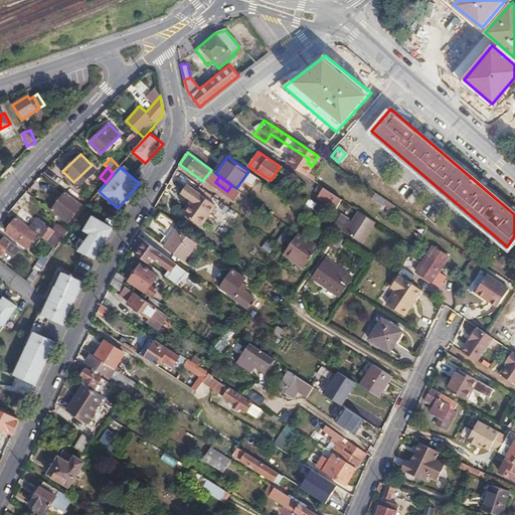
[(212,186),(208,192),(229,207),(234,200),(223,193),(223,194),(212,186)]
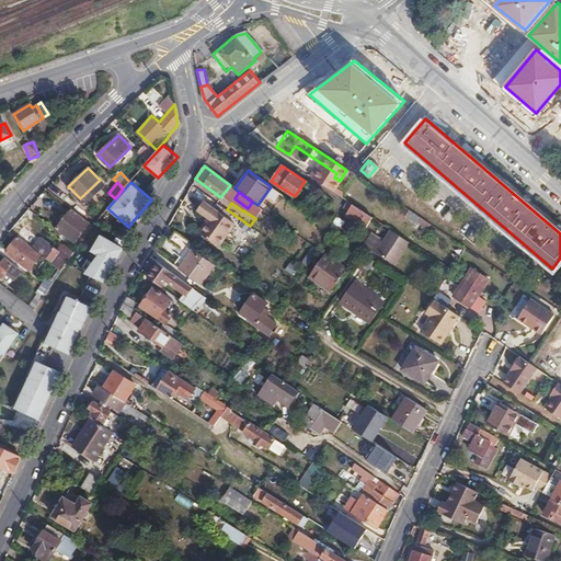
[(84,217),(89,221),(94,225),(104,212),(94,205),(84,217)]
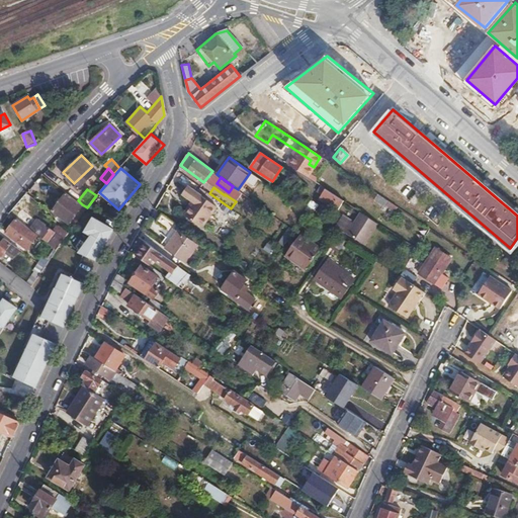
[(345,201),(327,189),(320,198),(339,210),(345,201)]
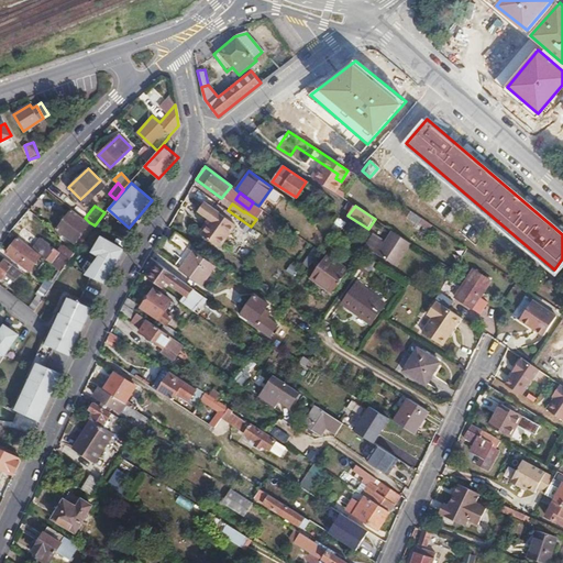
[(85,218),(73,209),(57,229),(74,242),(89,222),(85,218)]
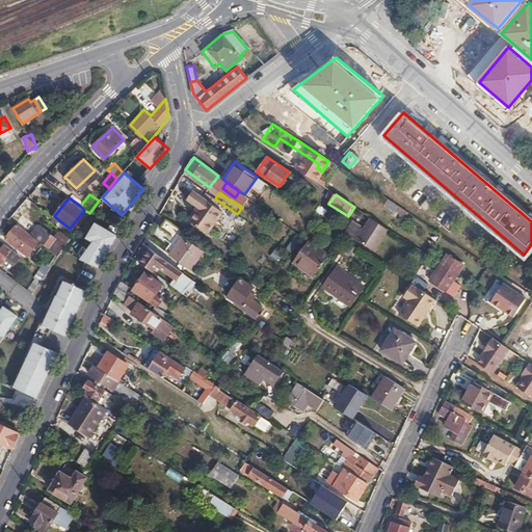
[(221,211),(204,197),(197,205),(200,207),(190,219),(206,232),(221,211)]
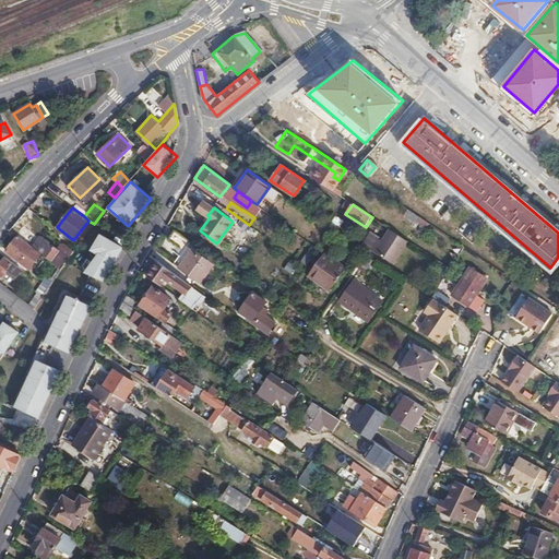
[(299,236),(314,247),(325,232),(310,221),(299,236)]
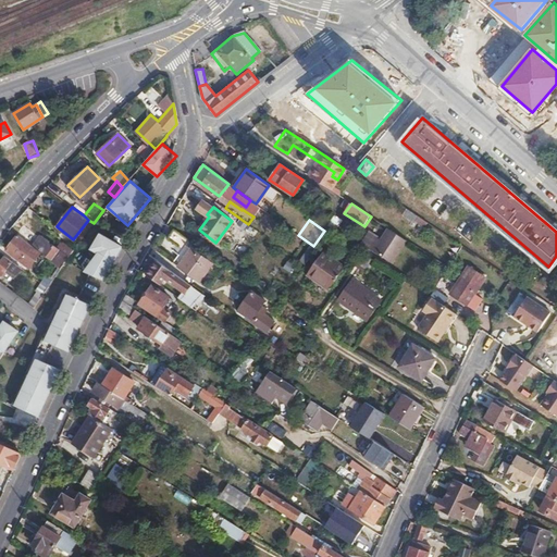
[(123,227),(118,224),(88,273),(94,276),(123,227)]
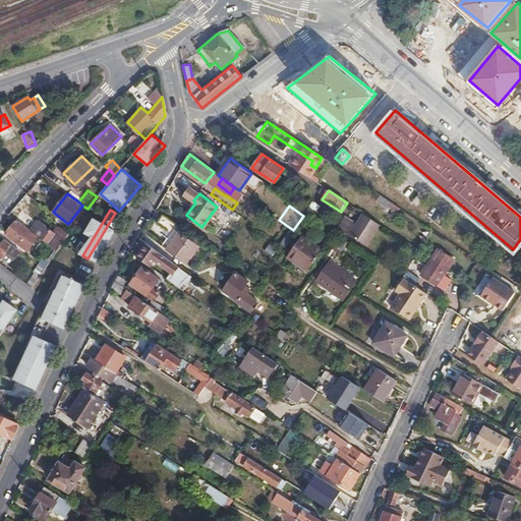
[(367,247),(383,226),(363,213),(356,223),(346,216),(338,227),(367,247)]
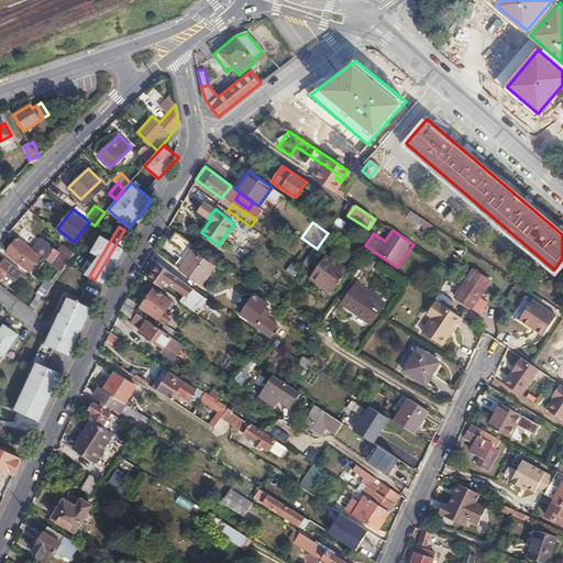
[(195,245),(176,231),(170,239),(186,251),(176,265),(202,285),(213,267),(190,251),(195,245)]
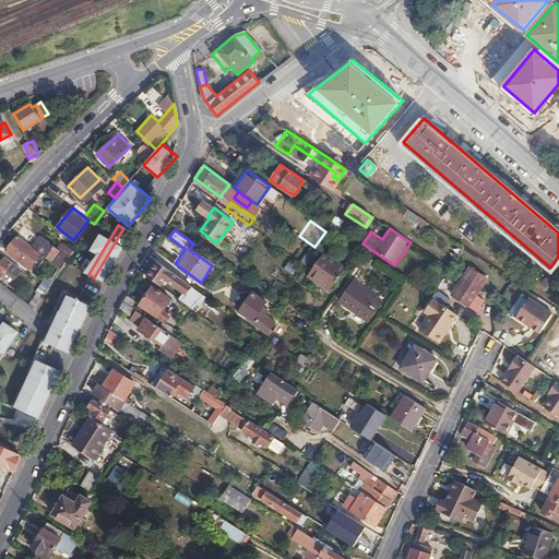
[(33,247),(18,236),(7,251),(21,262),(33,247)]
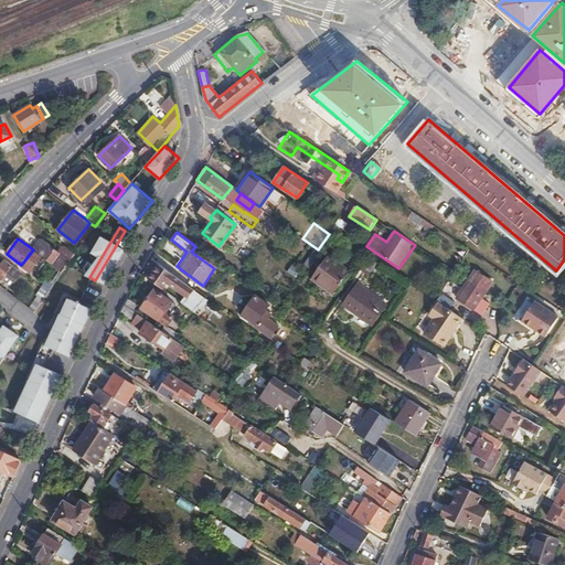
[(50,244),(41,256),(62,272),(62,270),(64,268),(73,255),(70,253),(67,257),(50,244)]
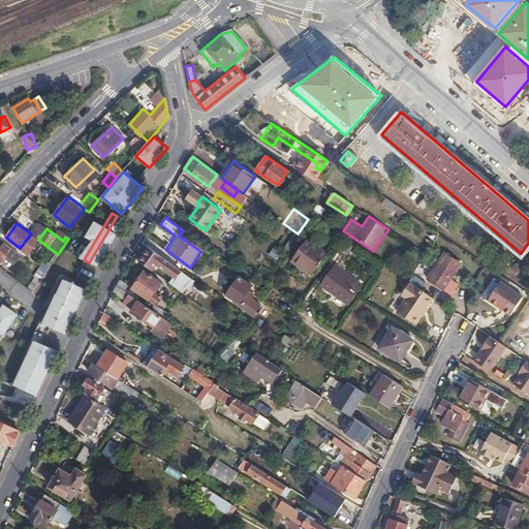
[(327,254),(306,240),(291,260),(311,275),(327,254)]
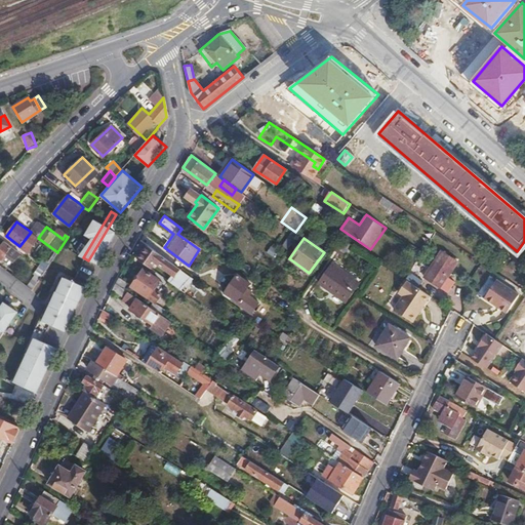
[(179,269),(140,239),(135,247),(135,248),(143,254),(139,259),(152,269),(156,261),(175,275),(179,269)]
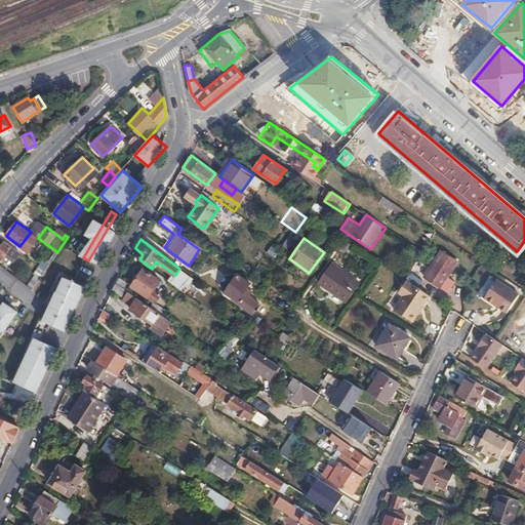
[(346,257),(354,246),(342,239),(334,250),(346,257)]
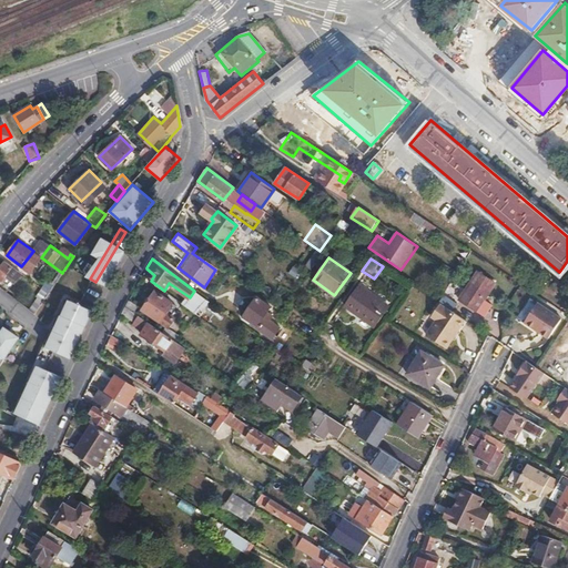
[(21,273),(6,261),(0,267),(0,279),(2,281),(6,276),(14,282),(21,273)]
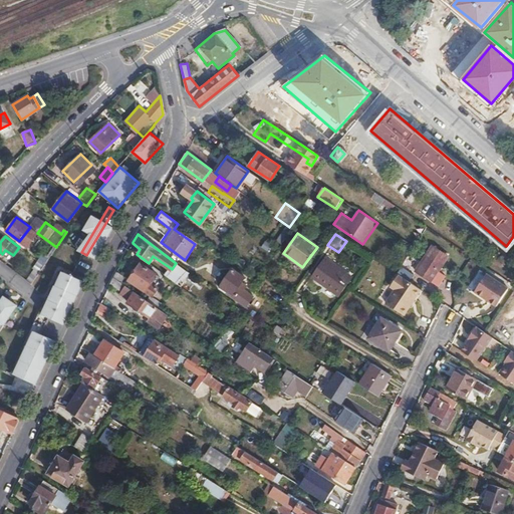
[(0,330),(0,349),(14,328),(38,339),(45,328),(85,258),(58,244),(56,246),(56,247),(40,271),(32,283),(23,295),(0,330)]
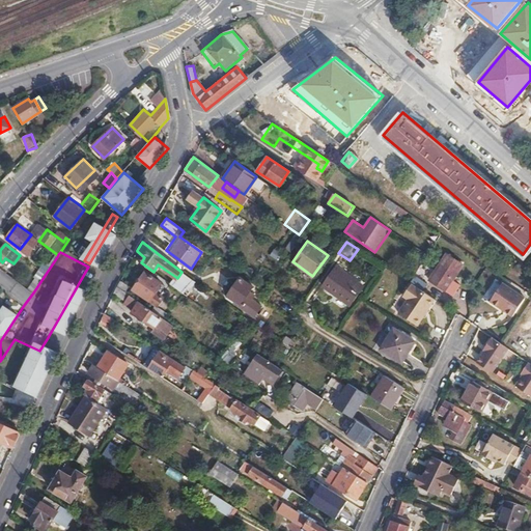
[(464,266),(448,255),(430,281),(447,292),(464,266)]
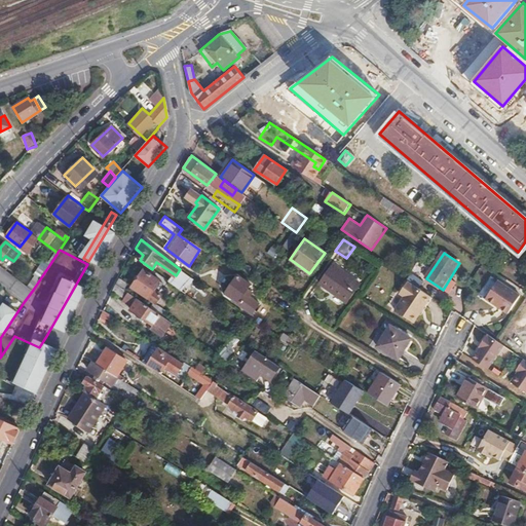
[(359,283),(332,264),(318,283),(345,301),(359,283)]
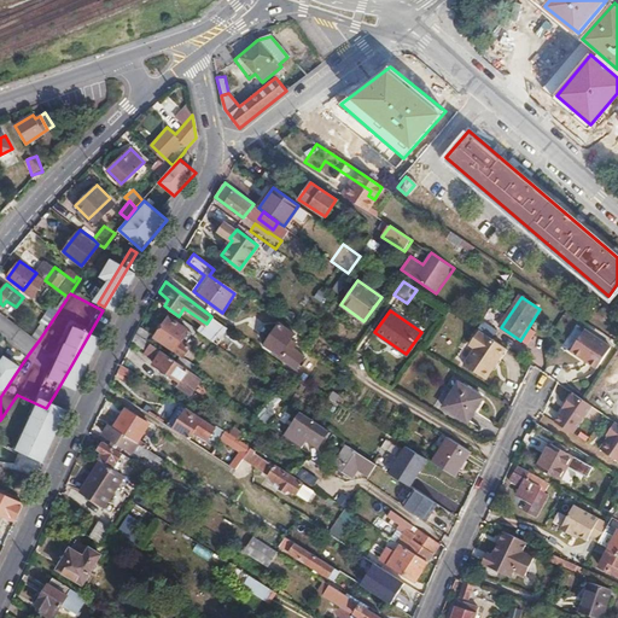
[(39,340),(0,312),(0,333),(28,355),(39,340)]
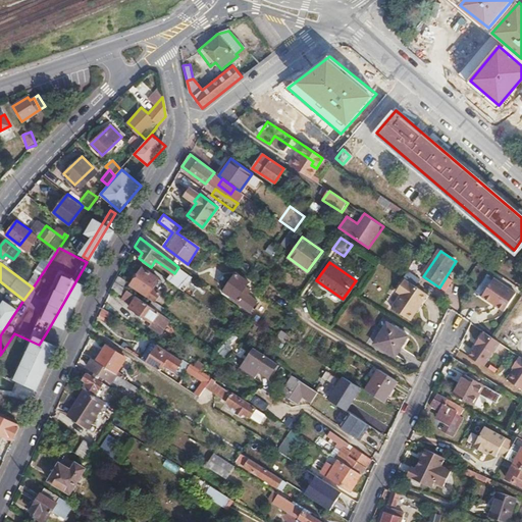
[(131,283),(131,285),(145,295),(147,295),(158,277),(143,267),(131,283)]
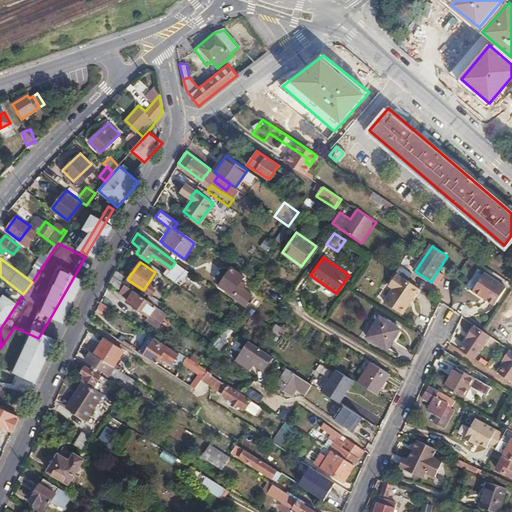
[(412,273),(400,265),(396,272),(397,272),(407,280),(412,273)]
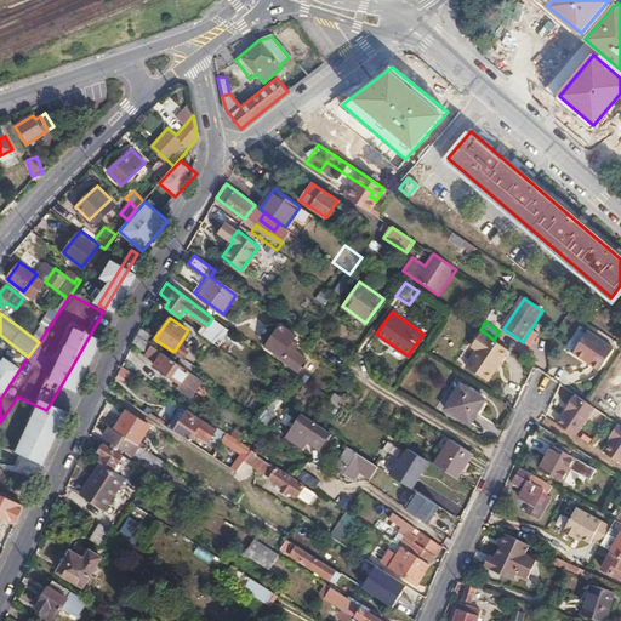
[(576,354),(587,329),(579,325),(567,349),(576,354)]
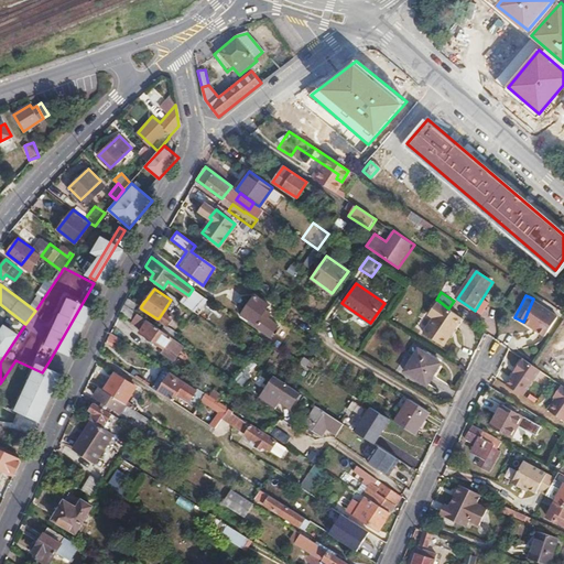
[(246,311),(241,316),(269,337),(277,325),(267,318),(270,314),(266,311),(269,306),(256,296),(253,299),(252,302),(247,297),(240,306),(246,311)]
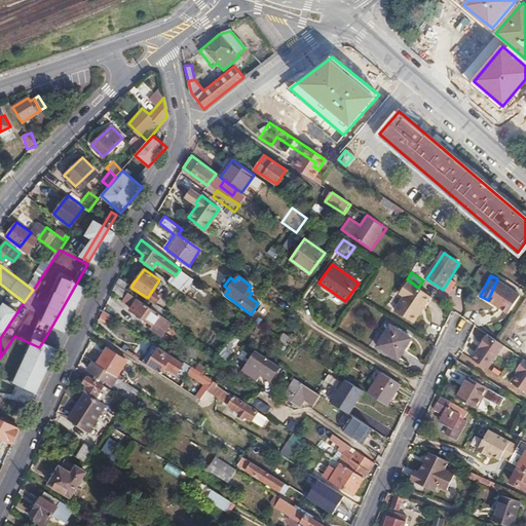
[(128,284),(119,277),(116,284),(124,290),(128,284)]
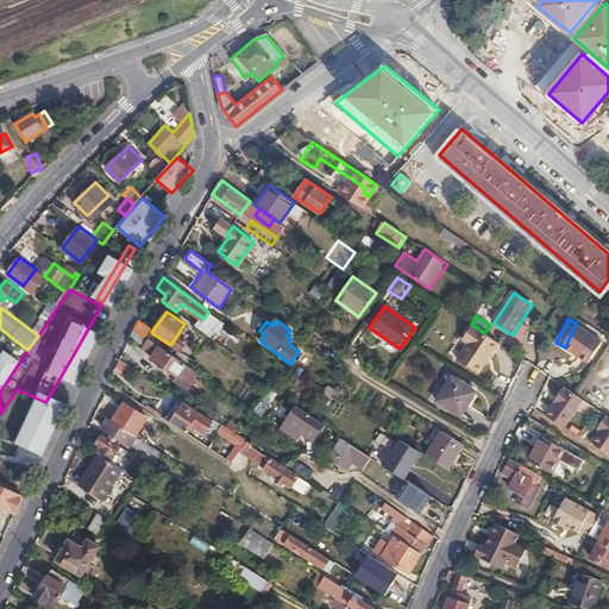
[(484,362),(497,341),(484,333),(472,324),(463,338),(468,343),(457,357),(478,372),(485,363),(484,362)]
